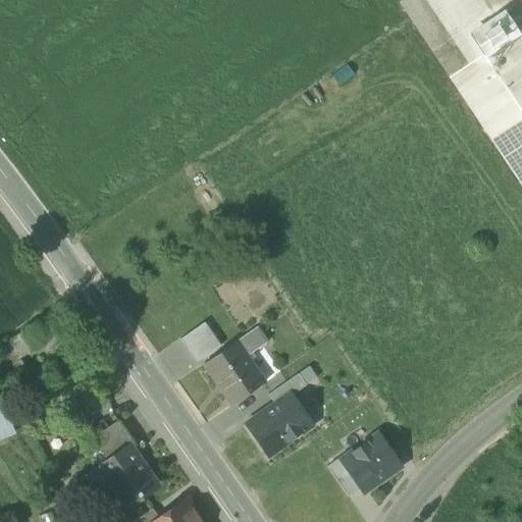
[(521,0),(397,0),(449,79),(483,55),(469,34),(502,11),(516,33),(521,41),(521,0)]
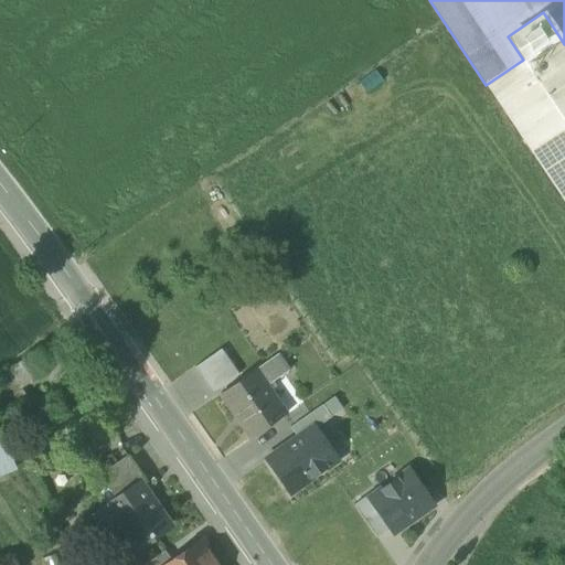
[(508,36),(523,60),(558,35),(543,12),(508,36)]
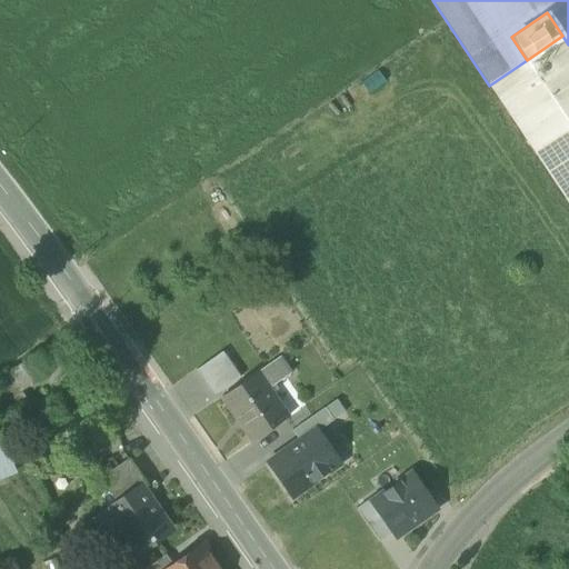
[(568,45),(562,36),(527,60),(489,86),(568,205),(568,45)]
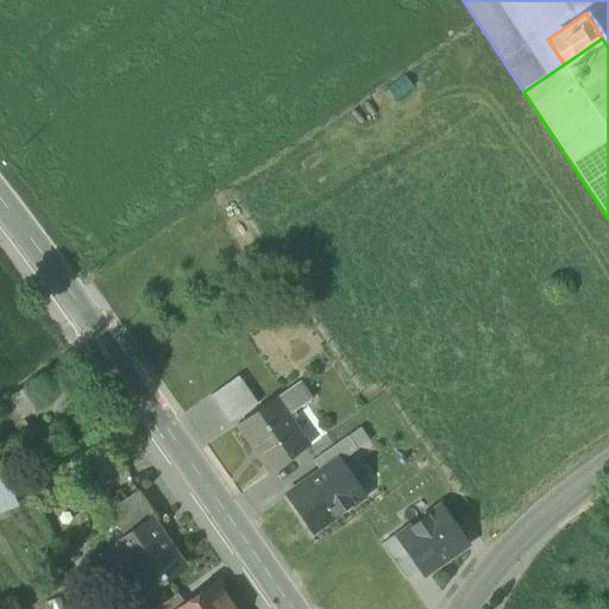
[(238,377),(209,396),(228,424),(257,405),(238,377)]
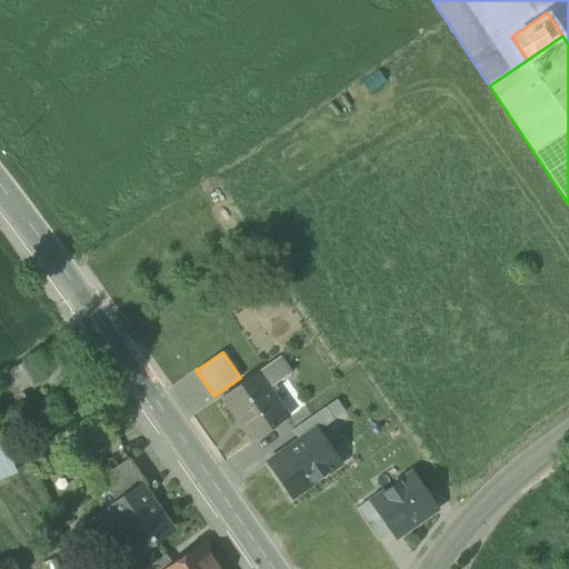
[(222,396),(253,441),(287,418),(267,389),(291,372),(279,356),(266,366),(222,396)]
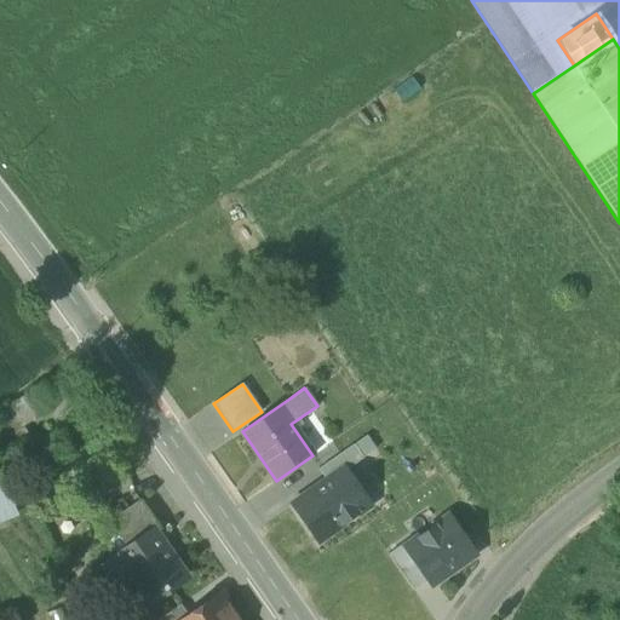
[(354,445),(363,458),(374,449),(366,436),(354,445)]
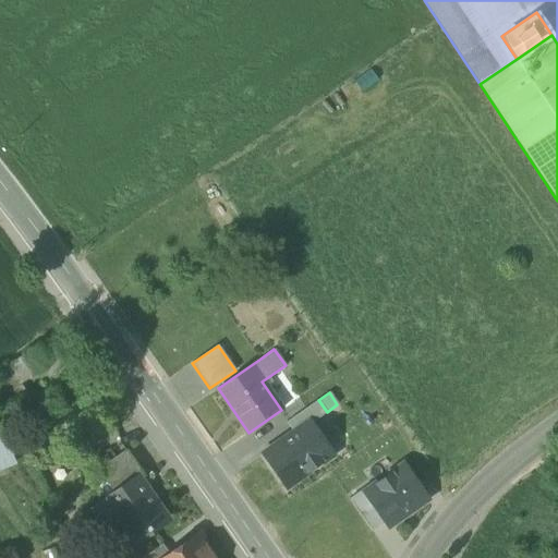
[(286,423),(293,433),(310,422),(311,423),(327,412),(318,400),(286,423)]
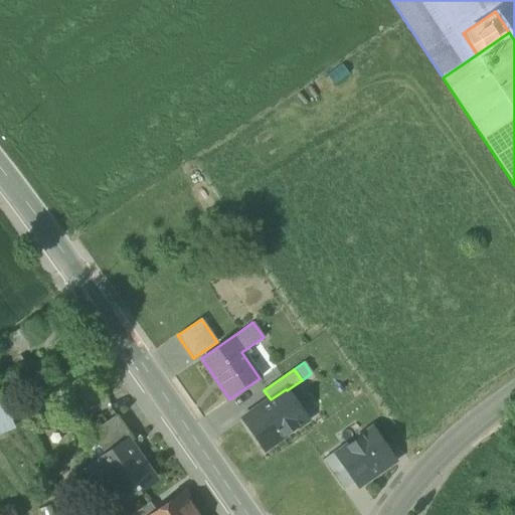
[(0,390),(0,389),(0,434),(15,428),(0,390)]
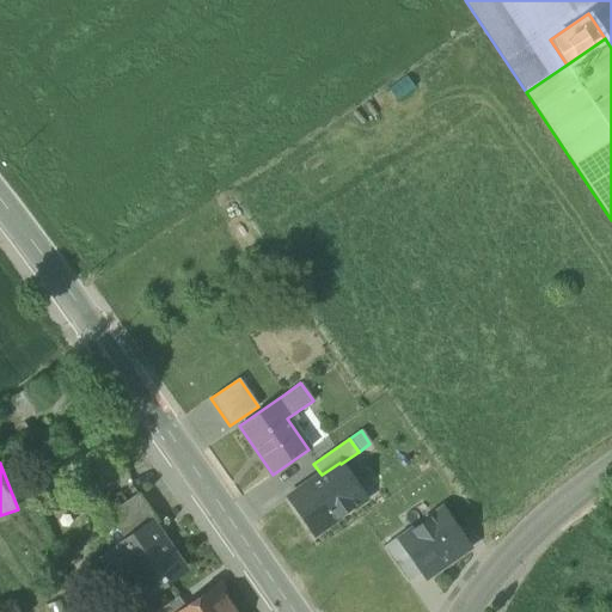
[(322,475),(288,499),(313,533),(363,499),(341,464),(340,463),(322,475)]
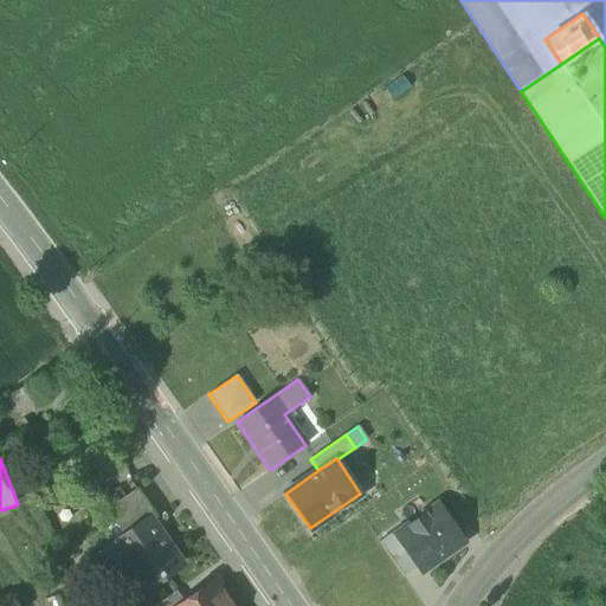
[(105,508),(122,534),(148,516),(149,519),(154,516),(135,488),(105,508)]
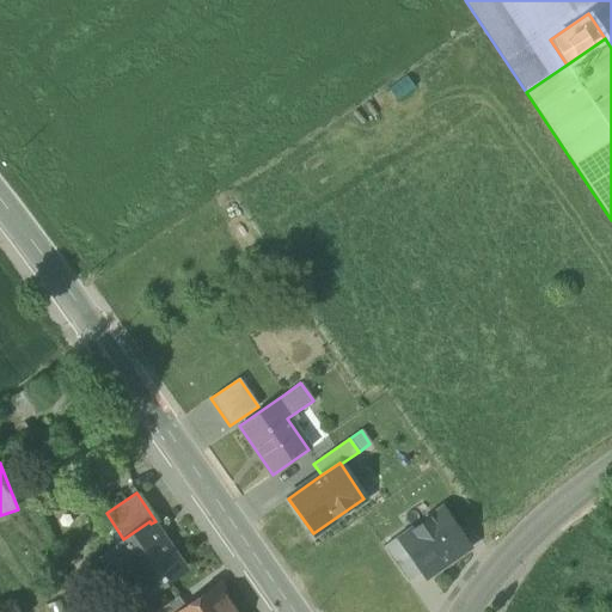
[(469,548),(442,510),(401,539),(399,540),(422,573),(426,577),(469,548)]
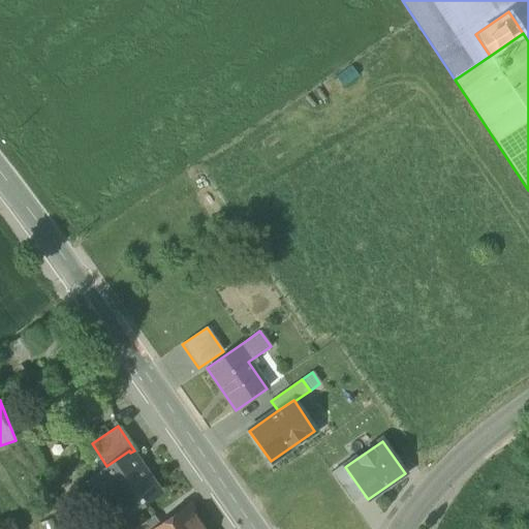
[(114,496),(124,511),(155,490),(130,453),(129,450),(106,466),(84,481),(99,506),(114,496)]
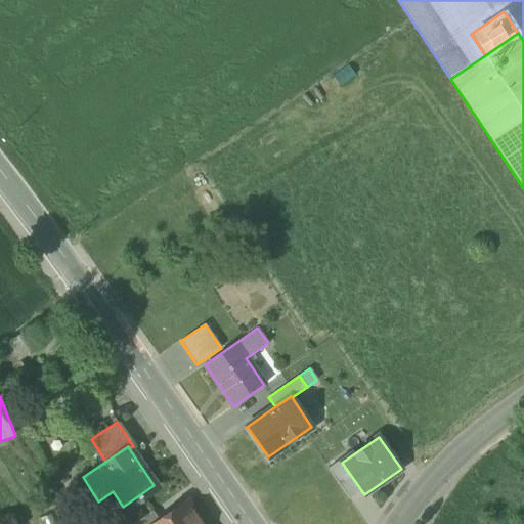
[(341,459),(326,469),(348,498),(361,490),(342,463),(343,462),(341,459)]
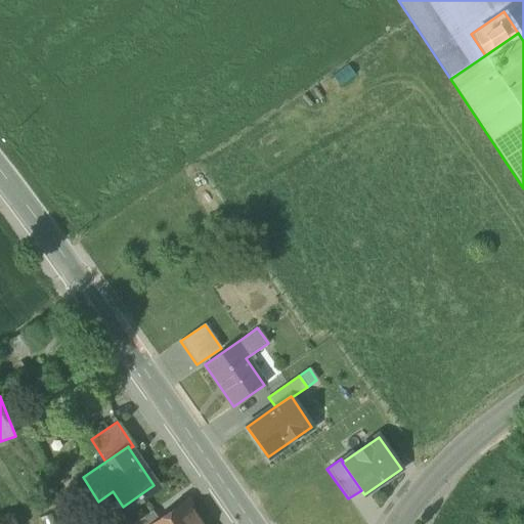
[(191,523),(198,520),(185,503),(159,521),(154,523),(191,523)]
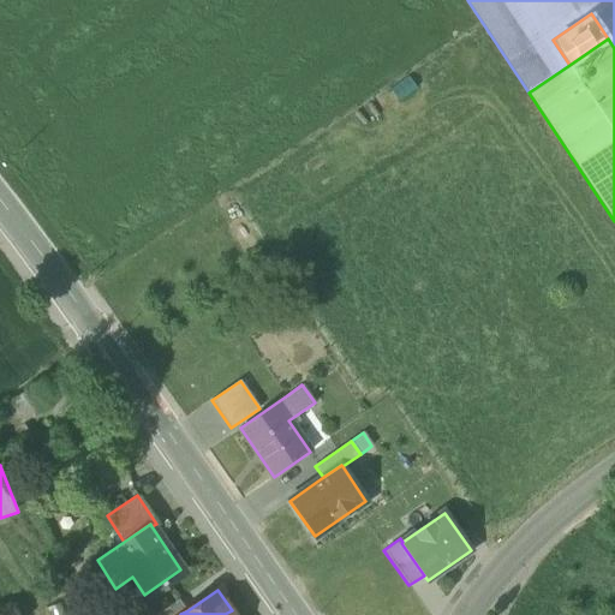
[(155,614),(180,614),(186,611),(179,599),(155,614)]
